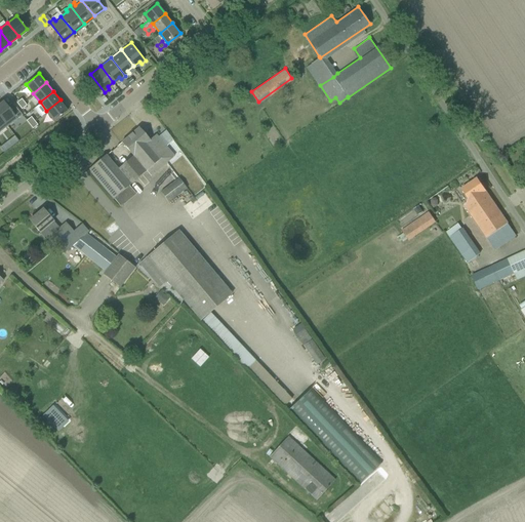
[(4,98),(0,102),(0,114),(5,121),(15,114),(17,117),(23,113),(14,103),(13,103),(14,104),(10,107),(4,98)]
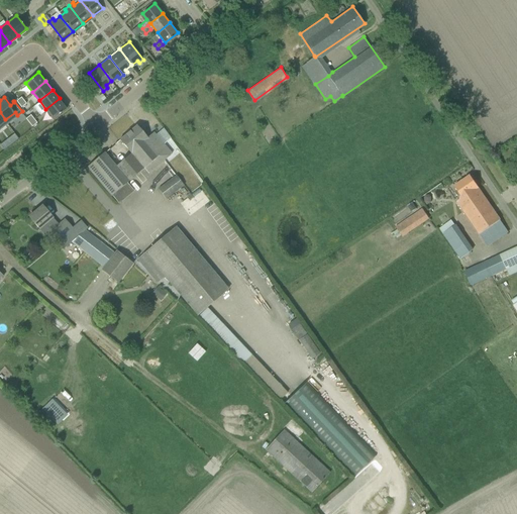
[(60,98),(45,109),(53,117),(67,107),(60,98)]
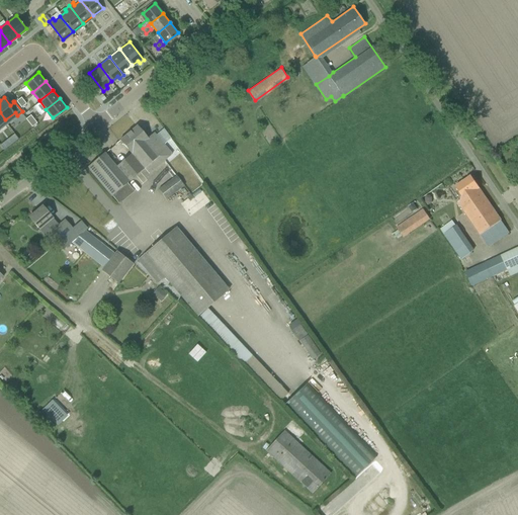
[(30,113),(26,117),(29,121),(34,117),(30,113)]
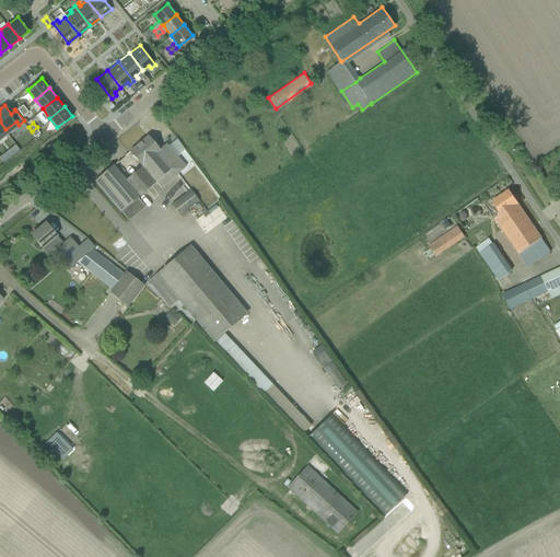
[(69,141),(73,146),(83,137),(79,134),(69,141)]
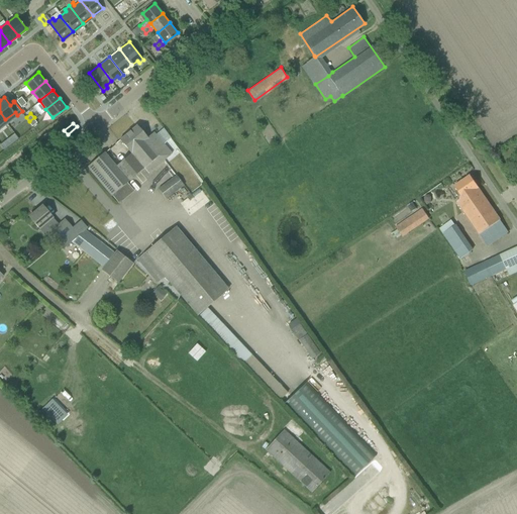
[(147,136),(136,123),(120,137),(131,150),(144,166),(148,172),(172,151),(153,131),(147,136)]
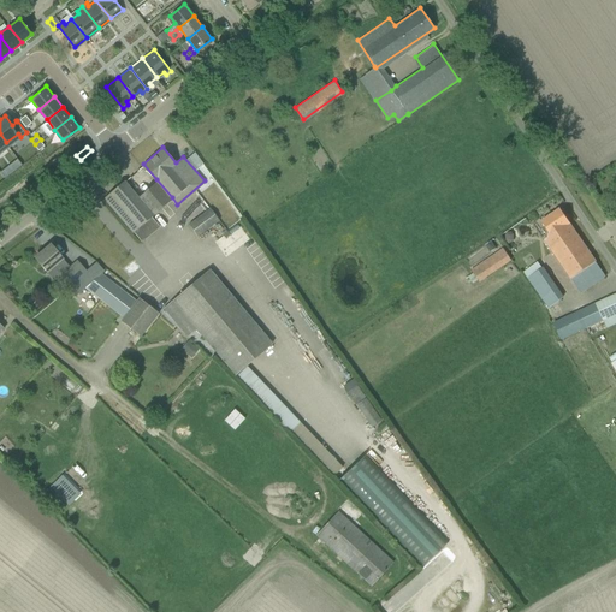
[(6,166),(1,171),(5,177),(11,172),(6,166)]
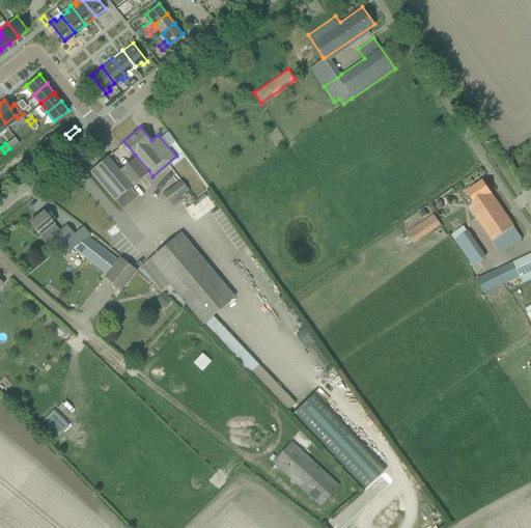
[(119,167),(126,162),(114,148),(108,154),(119,167)]
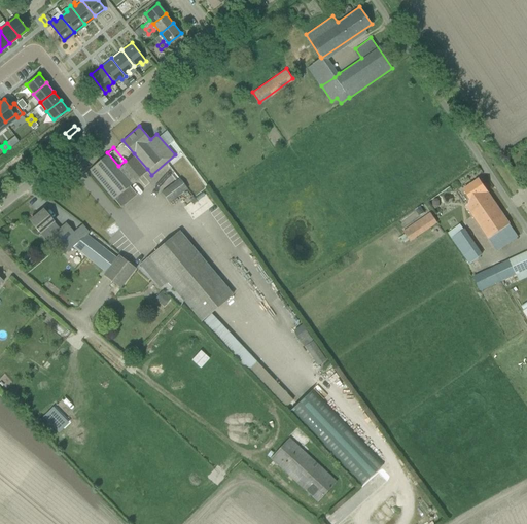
[(106,153),(90,169),(114,198),(131,183),(106,153)]
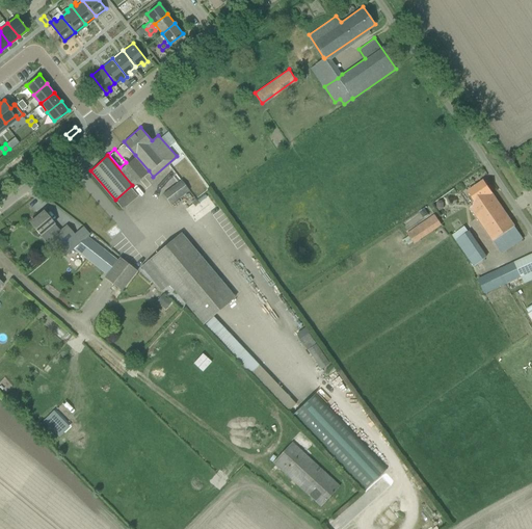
[(502,250),(523,236),(514,223),(513,221),(493,191),(483,178),(468,189),(476,202),(471,206),(494,239),(502,250)]
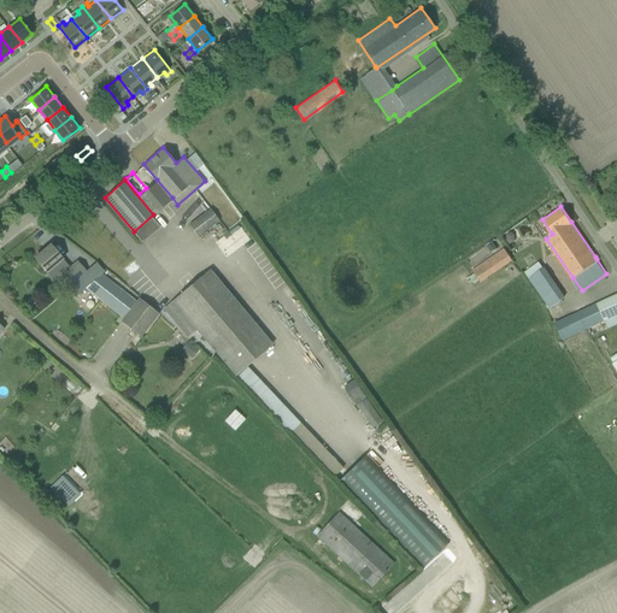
[(210,207),(188,223),(199,235),(219,219),(210,207)]
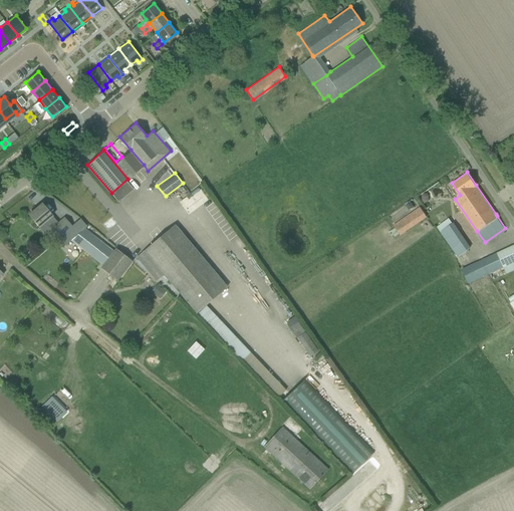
[(124,195),(117,187),(111,193),(118,201),(124,195)]
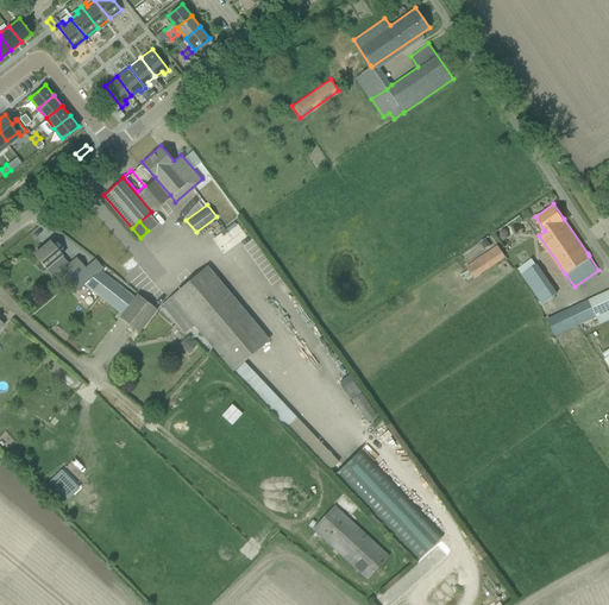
[(75,275),(86,283),(101,294),(112,279),(98,268),(93,273),(85,266),(76,256),(69,263),(62,254),(62,253),(50,240),(35,253),(46,268),(54,260),(61,269),(61,270),(69,279),(75,275)]
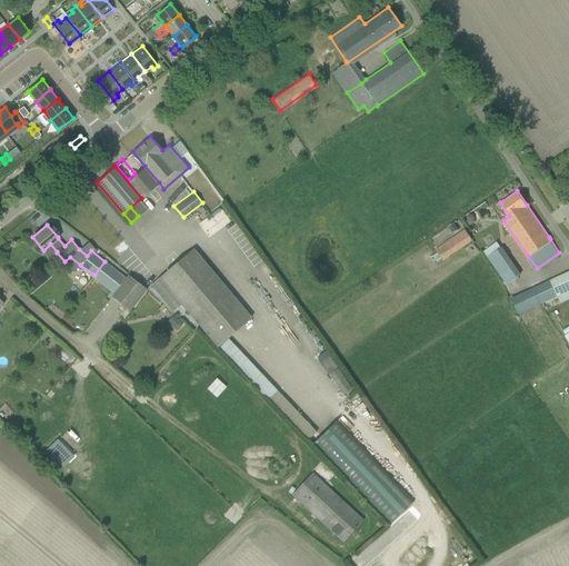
[(436,247),(442,257),(472,238),(465,227),(436,247)]
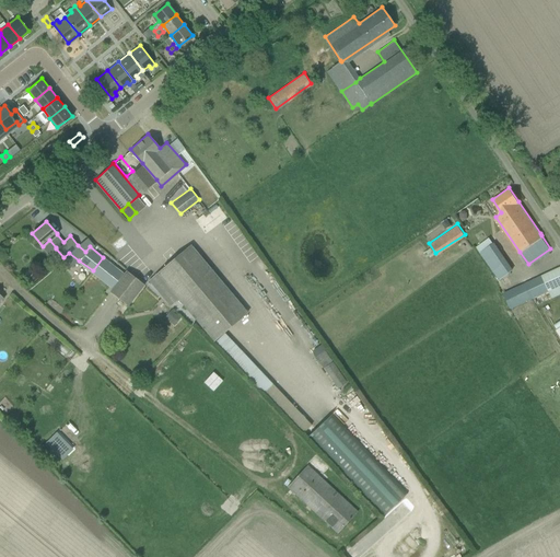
[(477,245),(480,251),(492,242),(489,236),(477,245)]
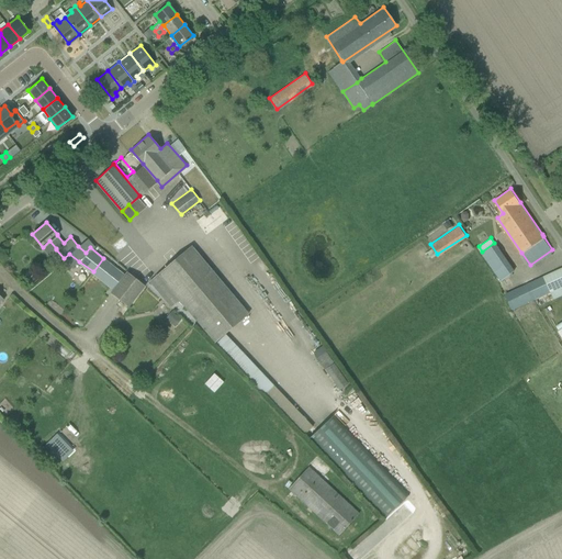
[(179,299),(192,315),(214,342),(215,341),(303,434),(313,425),(225,333),(249,313),(191,244),(149,280),(171,306),(179,299)]
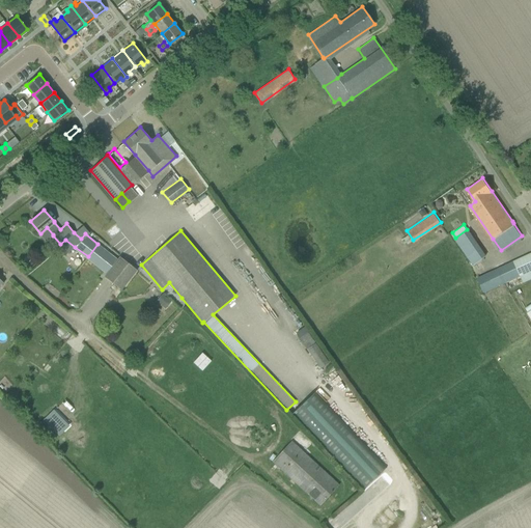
[(117,258),(98,244),(88,256),(107,272),(105,275),(121,288),(137,269),(119,255),(117,258)]
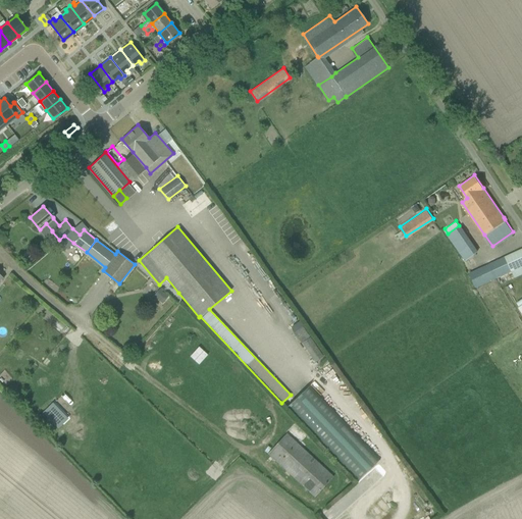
[(475,286),(521,263),(521,247),(469,272),(475,286)]
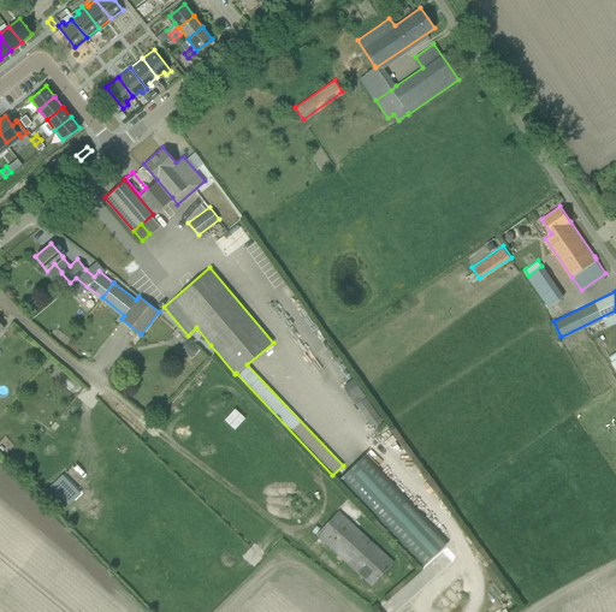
[(193,343),(187,352),(191,356),(197,348),(193,343)]
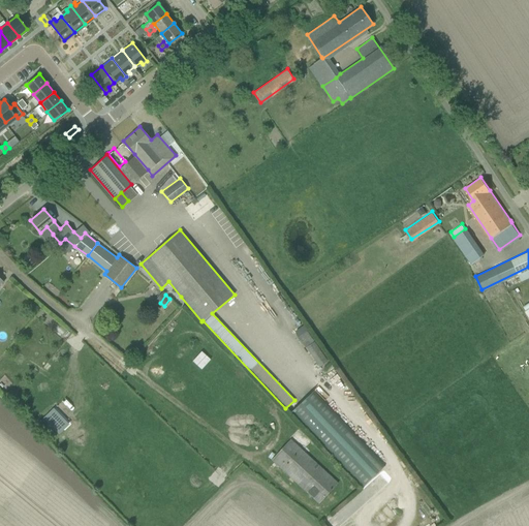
[(294,329),(318,365),(328,360),(304,323),(294,329)]
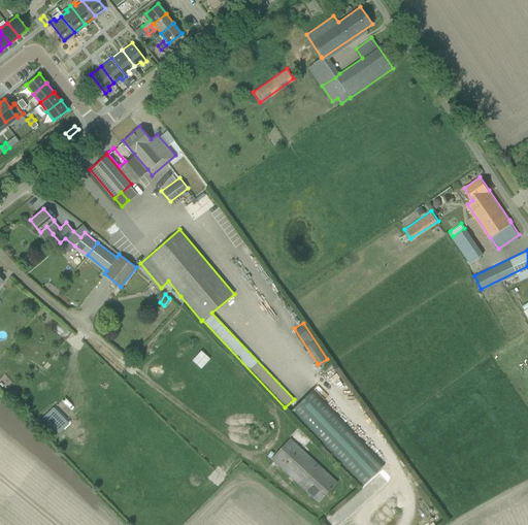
[(263,348),(255,355),(265,367),(273,360),(263,348)]
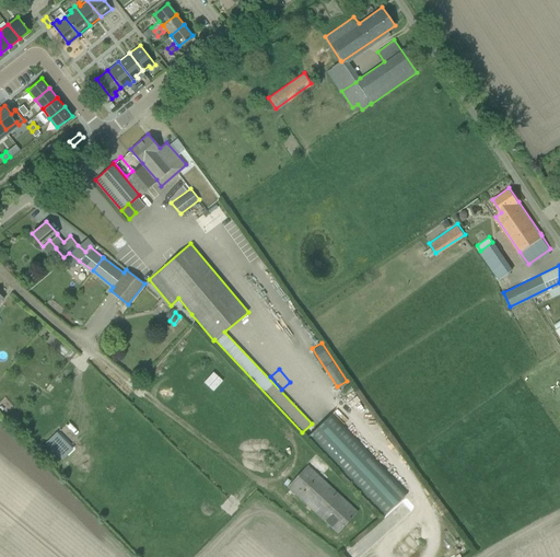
[(331,412),(308,433),(384,513),(407,491),(331,412)]
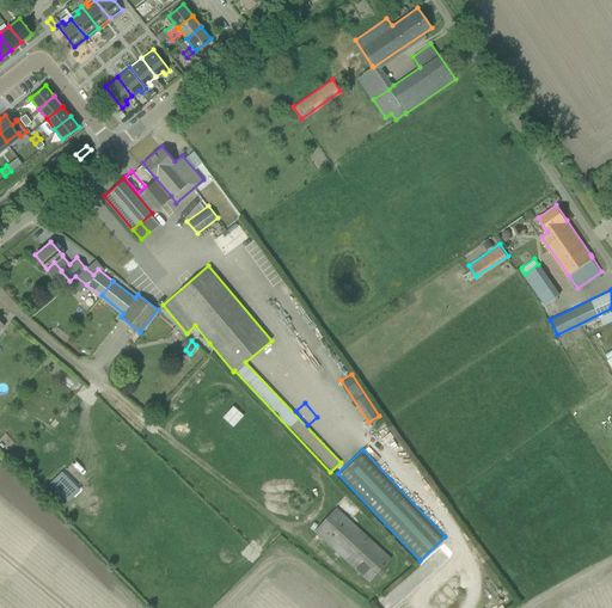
[(314,529),(325,540),(322,544),(330,552),(335,547),(369,579),(391,557),(336,505),(314,529)]
